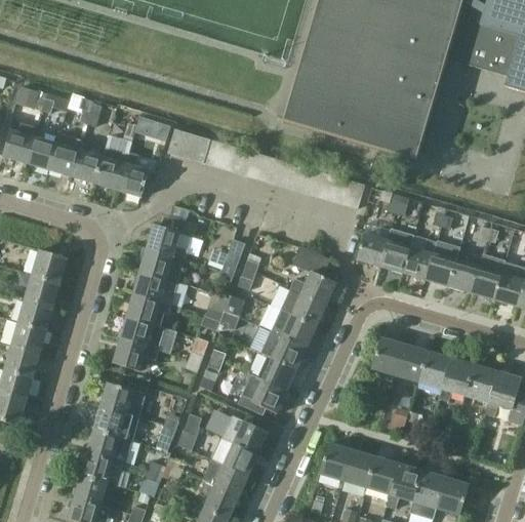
[(318,0),(284,119),(416,158),(445,57),(507,75),(503,85),(524,90),(524,0),(318,0)]
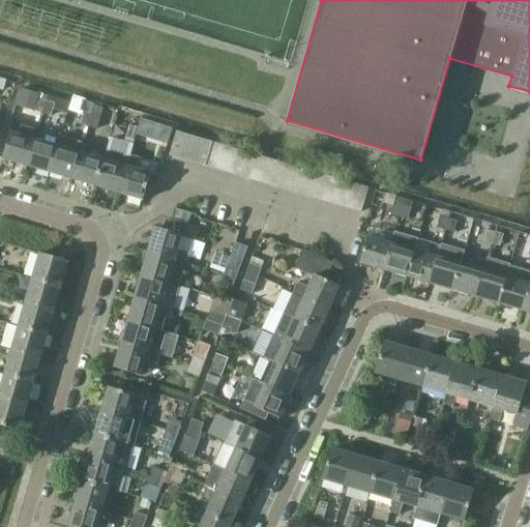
[(22,85),(17,103),(34,108),(39,90),(22,85)]
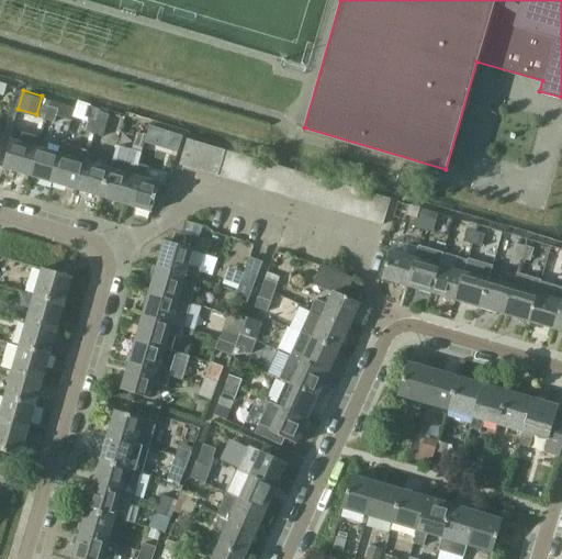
[(78,99),(74,111),(88,115),(92,103),(78,99)]
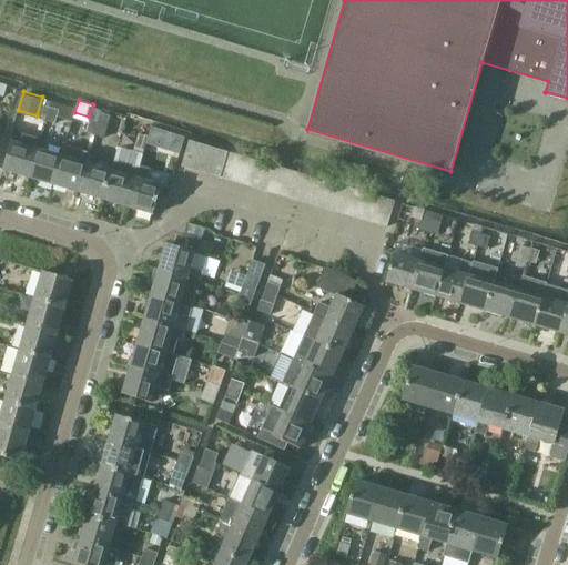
[(59,109),(49,106),(46,119),(54,121),(59,109)]
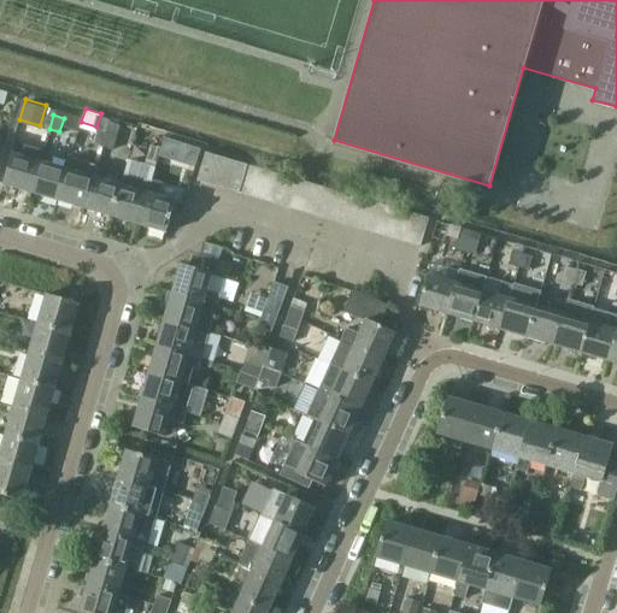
[(110,123),(107,131),(104,145),(113,147),(121,127),(110,123)]
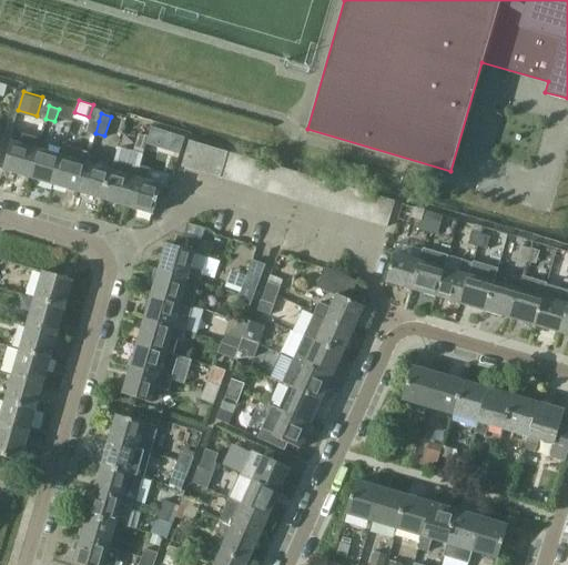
[(95,133),(99,121),(90,118),(87,130),(95,133)]
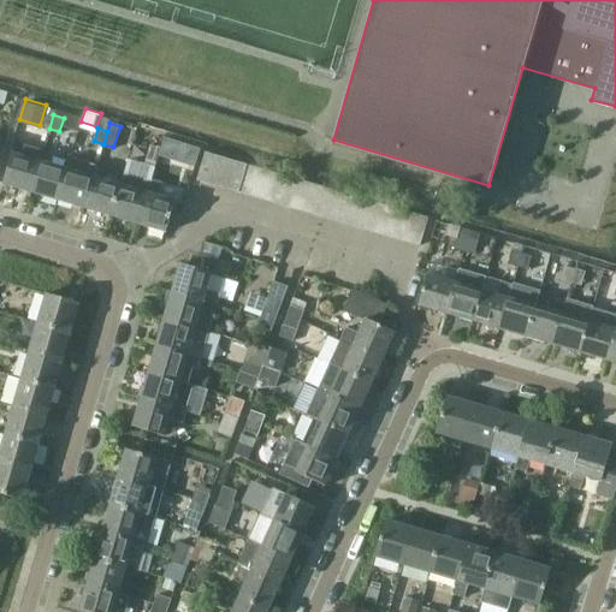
[(157,160),(160,147),(150,143),(147,156),(157,160)]
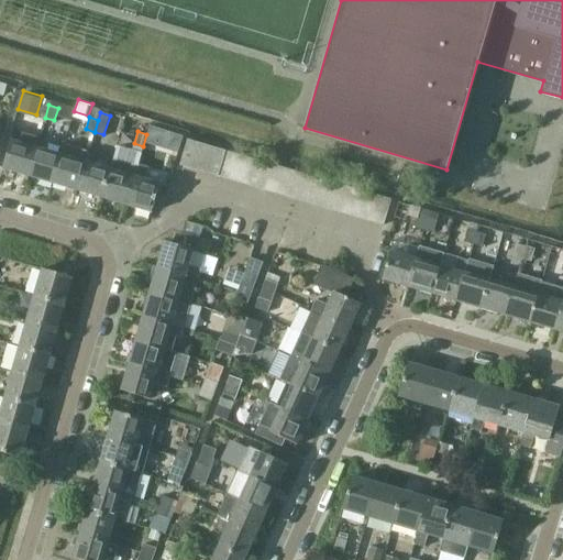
[(145,144),(173,153),(177,141),(150,132),(145,144)]
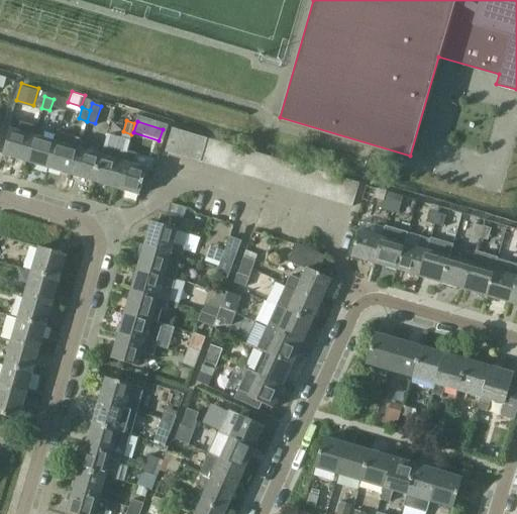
[(26,160),(34,133),(11,126),(3,152),(26,160)]
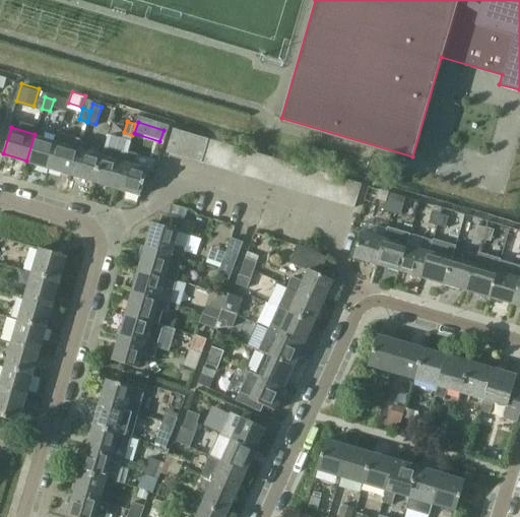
[(179,153),(185,131),(174,127),(167,150),(179,153)]
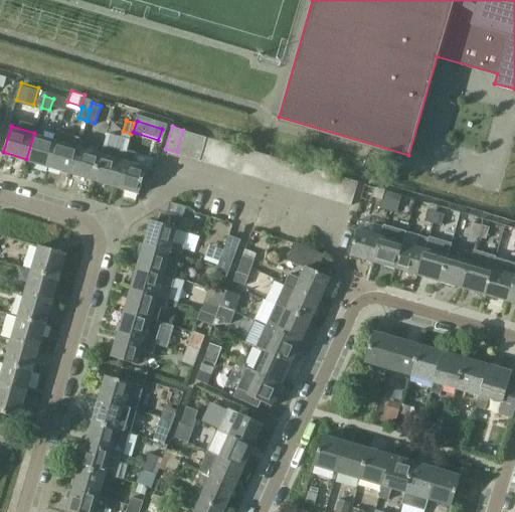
[(188,156),(195,133),(183,130),(177,152),(188,156)]
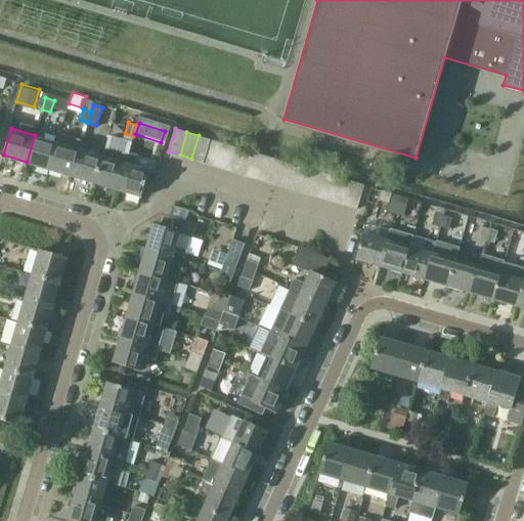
[(49,168),(57,141),(35,135),(27,162),(49,168)]
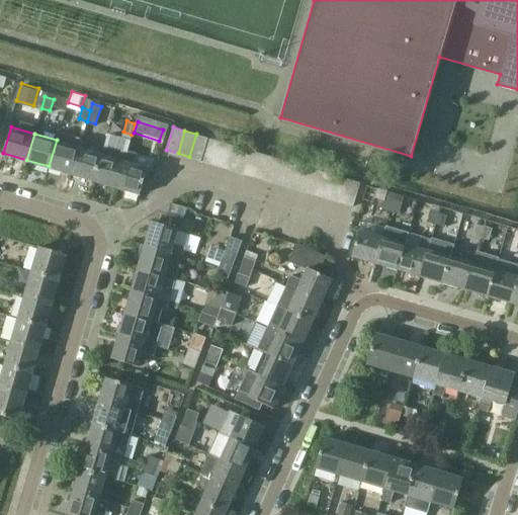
[(201,160),(207,137),(196,134),(189,157),(201,160)]
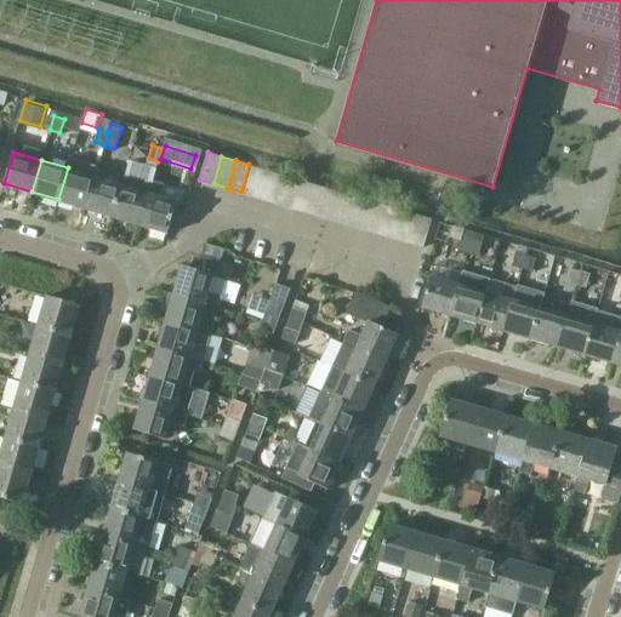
[(255,196),(263,169),(249,164),(241,192),(255,196)]
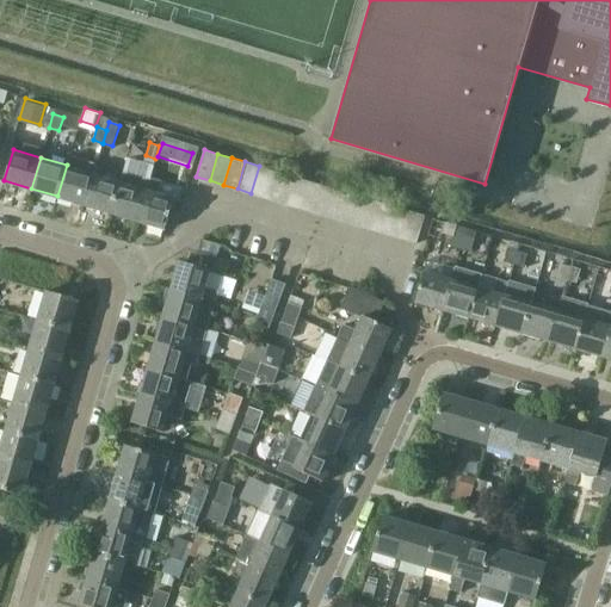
[(85,204),(94,173),(67,165),(57,196),(85,204)]
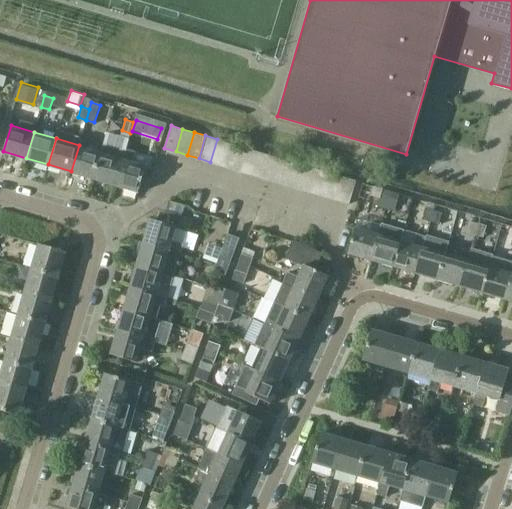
[(222,165),(228,142),(217,139),(210,162),(222,165)]
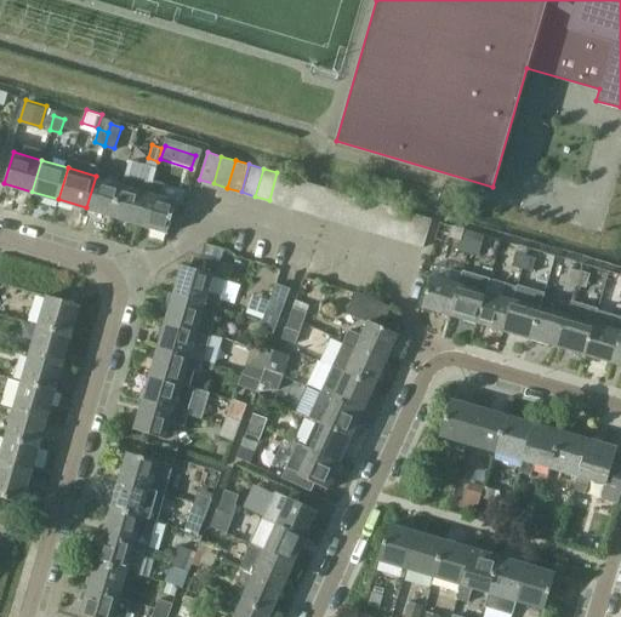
[(151,192),(149,192),(153,181),(126,172),(123,184),(113,215),(141,223),(151,192)]
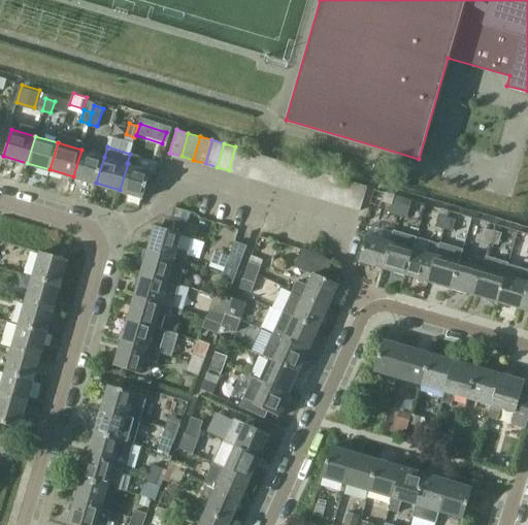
[(240,173),(248,151),(235,146),(229,170),(240,173)]
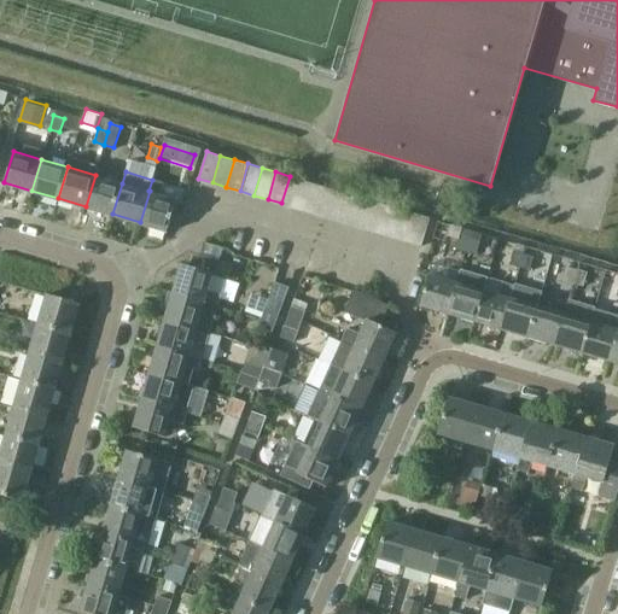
[(112,214),(122,183),(95,175),(86,206),(112,214)]
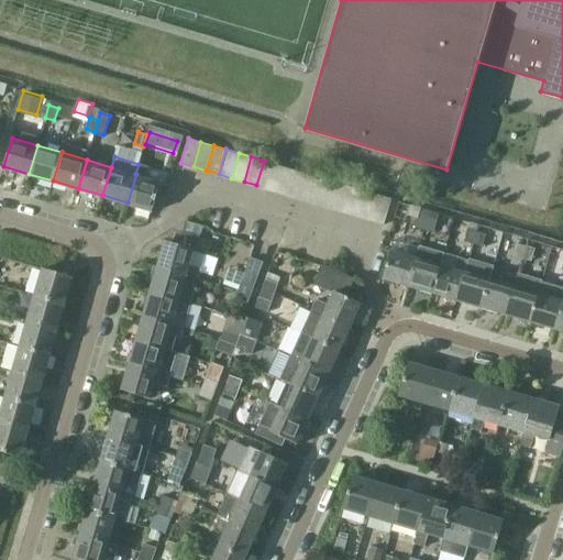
[(139,162),(139,164),(135,174),(136,174),(128,202),(153,210),(161,182),(145,177),(150,165),(139,162)]
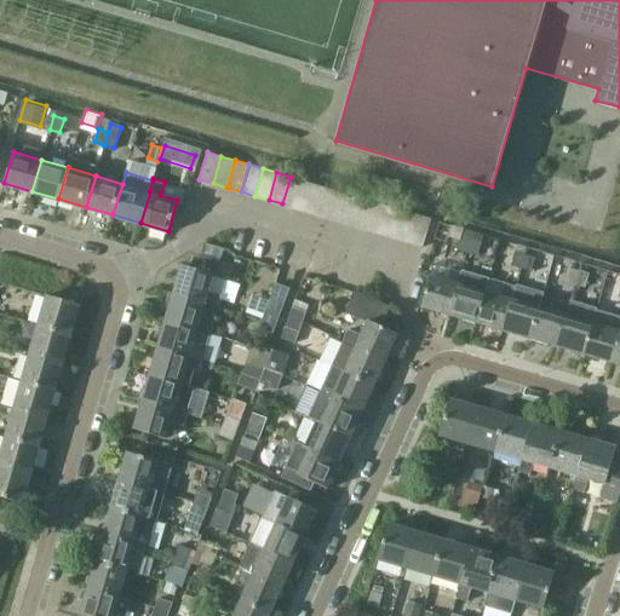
[(395,236),(402,209),(389,205),(380,232),(395,236)]
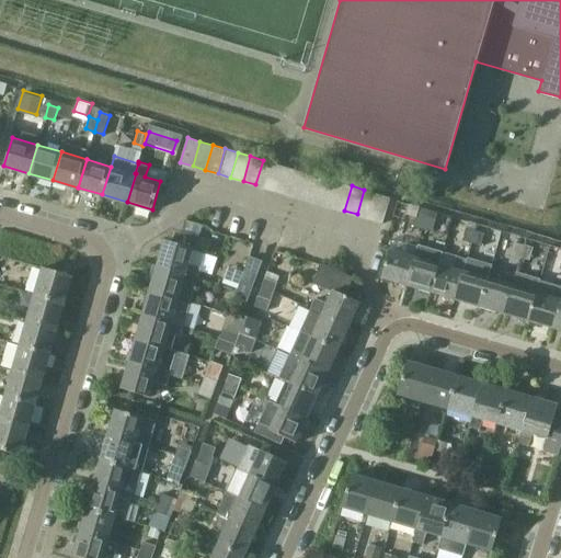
[(369,218),(377,193),(364,190),(357,214),(369,218)]
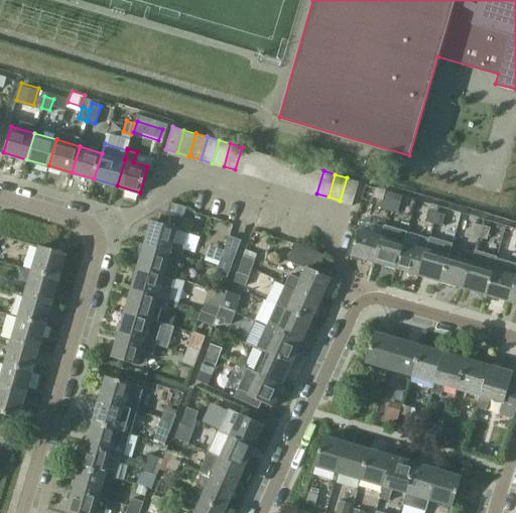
[(352,204),(358,182),(359,180),(347,177),(340,201),(352,204)]
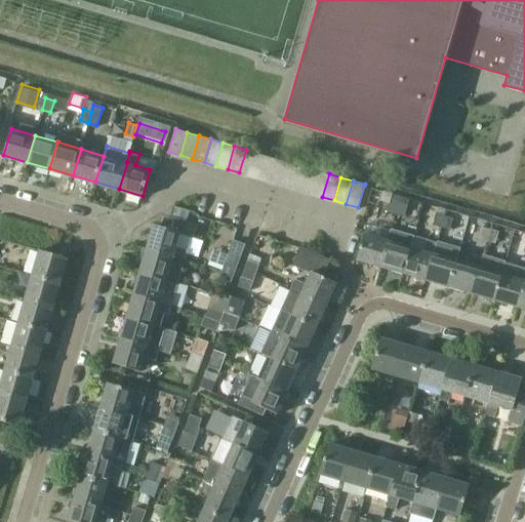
[(396,212),(399,201),(391,199),(388,210),(396,212)]
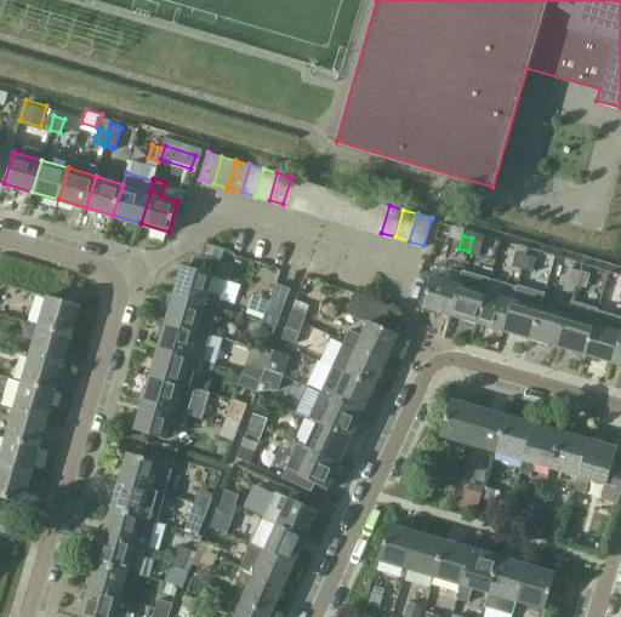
[(478,253),(482,240),(472,238),(468,251),(478,253)]
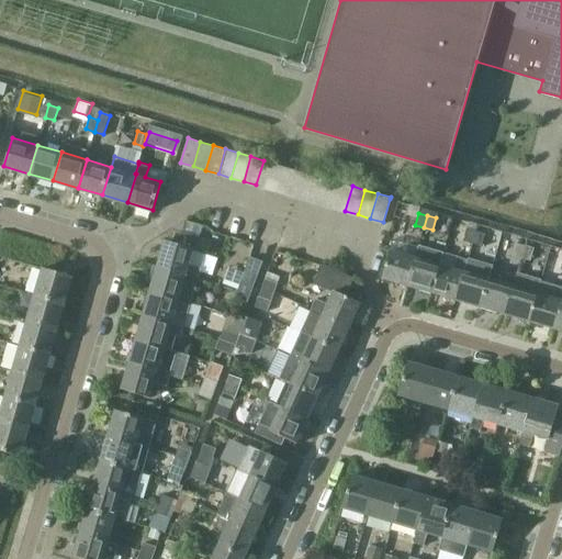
[(472,242),(475,230),(467,227),(463,239),(472,242)]
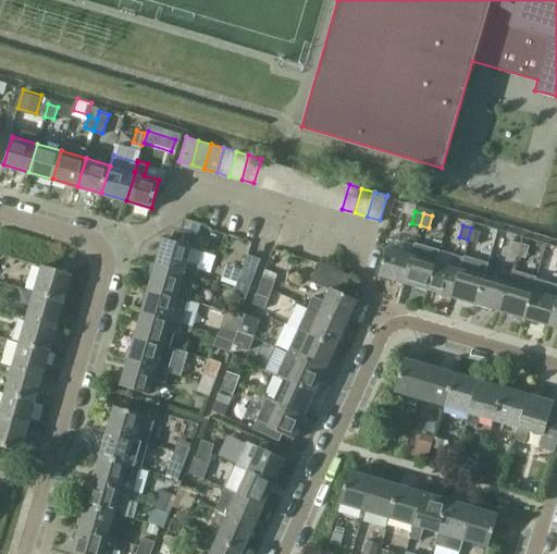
[(477,242),(480,230),(471,228),(468,239),(477,242)]
